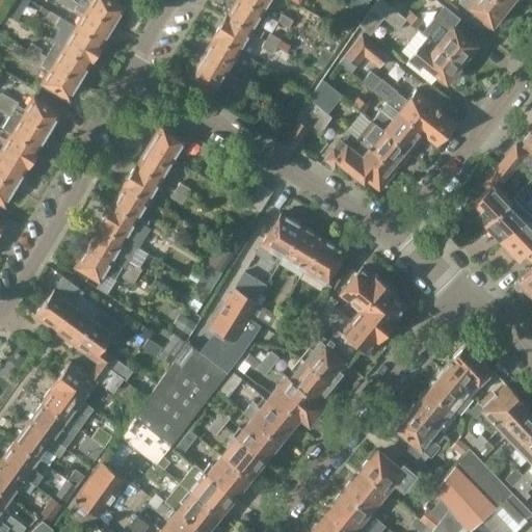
[(57,0),(57,2),(74,12),(75,10),(82,15),(76,26),(104,43),(115,25),(86,8),(79,3),(73,0),(57,0)]
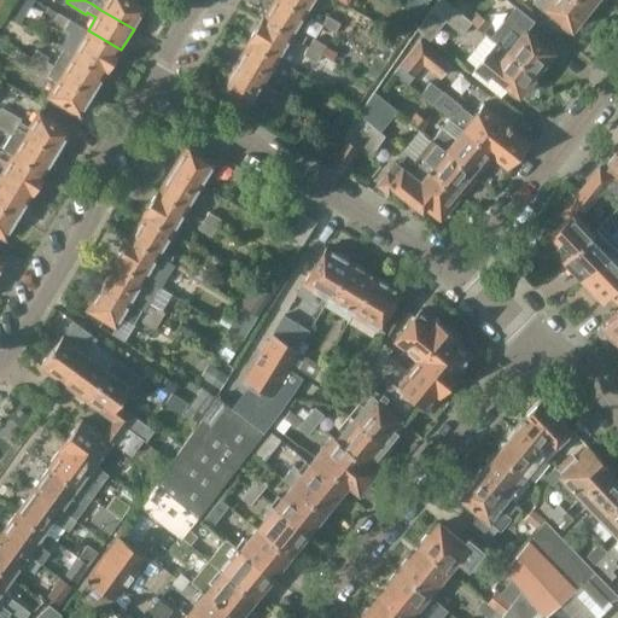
[(97,0),(94,0),(92,4),(100,10),(134,29),(146,7),(134,0),(105,0),(104,4),(97,0)]
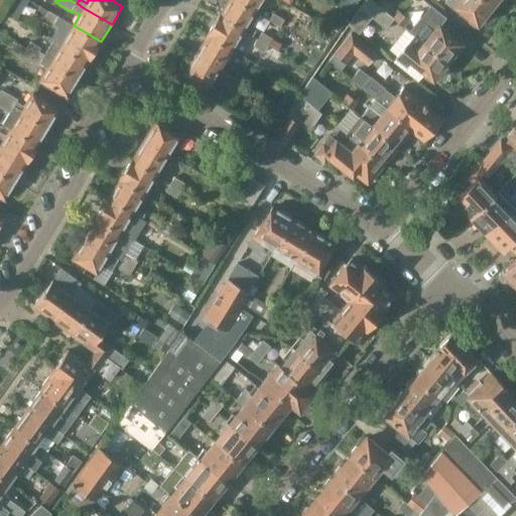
[(247,25),(255,12),(234,0),(229,0),(220,15),(219,15),(244,30),(252,35),(255,29),(247,25)]
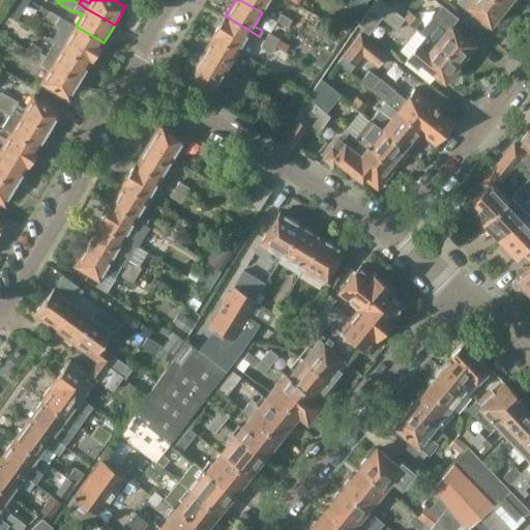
[(240,0),(262,12),(269,0),(240,0)]
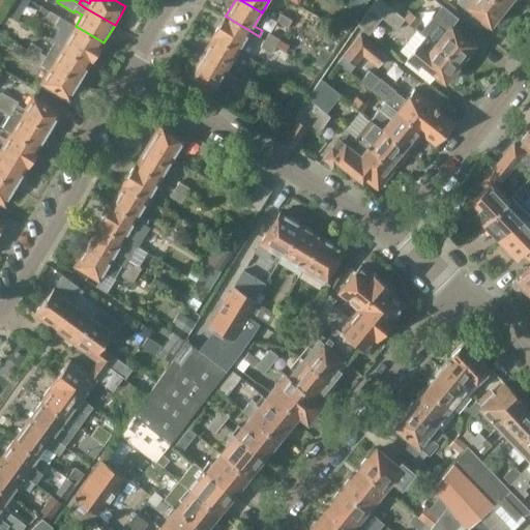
[(381,0),(375,0),(358,26),(369,35),(382,18),(398,30),(405,20),(381,0)]
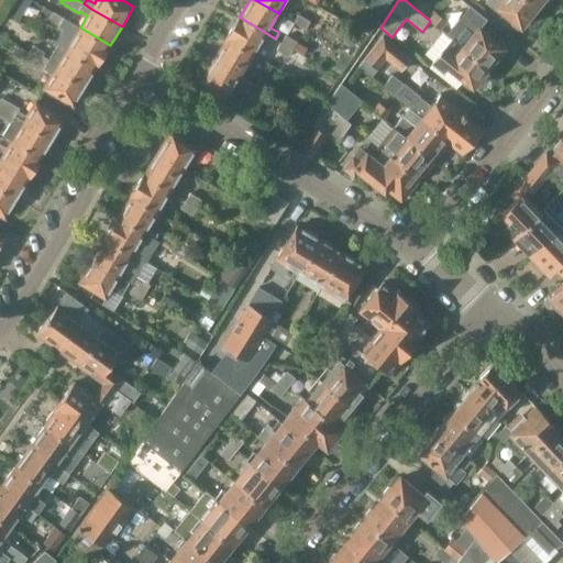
[(534,10),(537,7),(527,0),(485,0),(486,0),(496,9),(496,8),(520,28),(526,20),(529,23),(537,12),(534,10)]
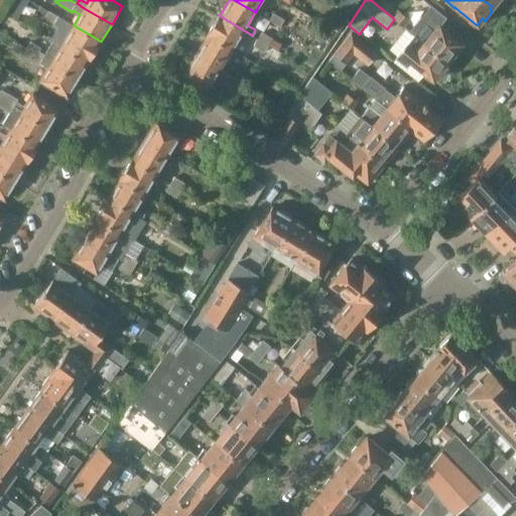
[(54,22),(59,15),(49,8),(44,16),(54,22)]
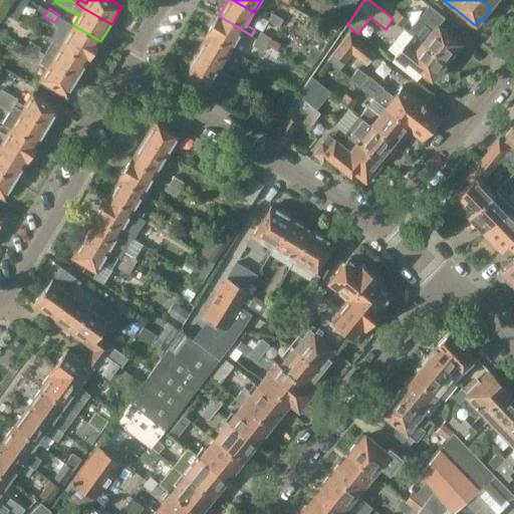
[(393,18),(403,27),(409,20),(398,11),(393,18)]
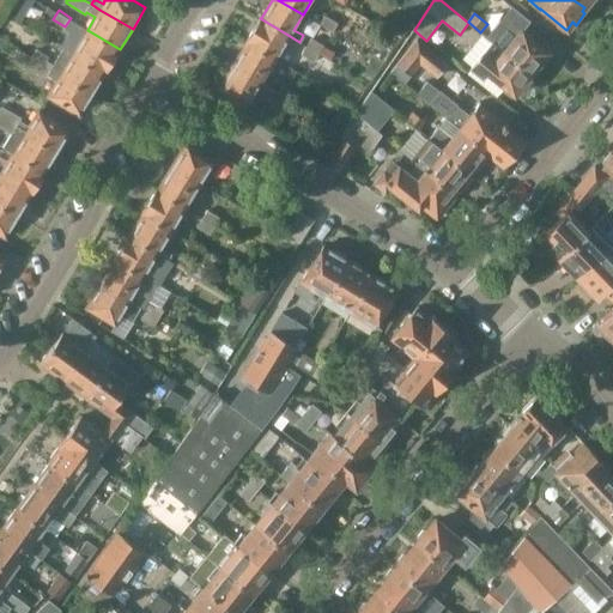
[(337,23),(326,16),(320,24),(332,31),(337,23)]
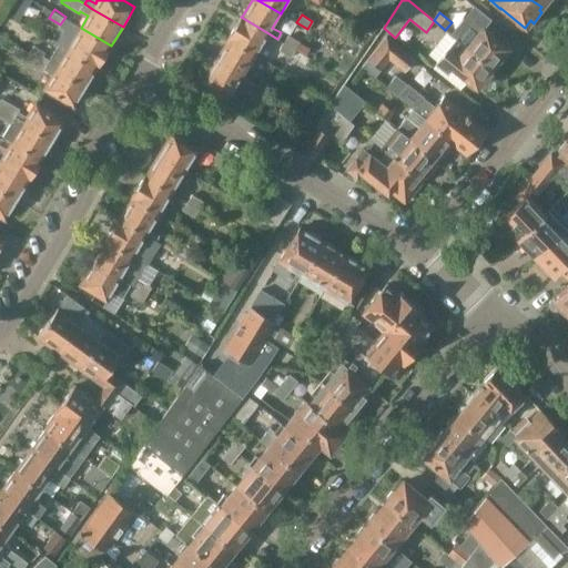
[(227,39),(229,40),(255,56),(269,33),(241,17),(227,39)]
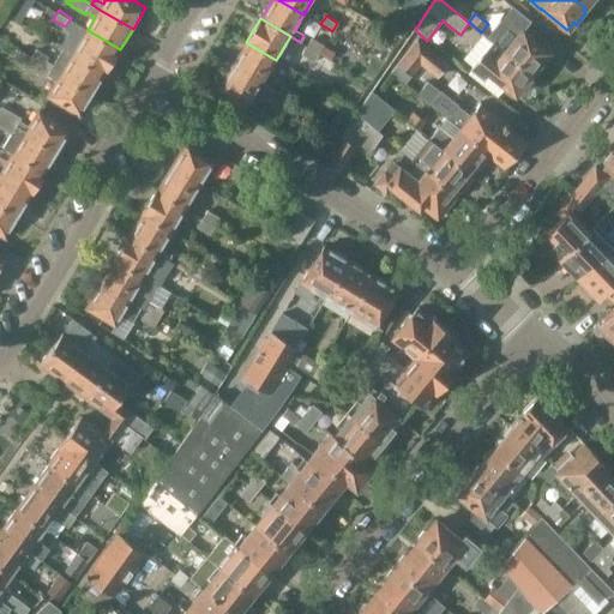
[(510,38),(503,49),(531,73),(534,71),(537,73),(547,62),(543,60),(549,53),(522,30),(513,22),(504,34),(510,38)]
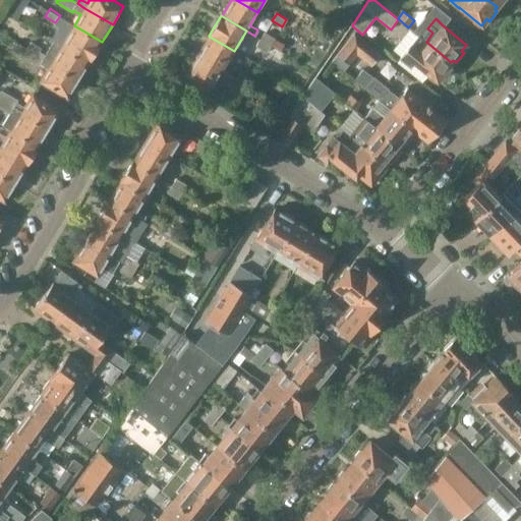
[(74,25),(62,47),(90,63),(102,42),(74,25)]
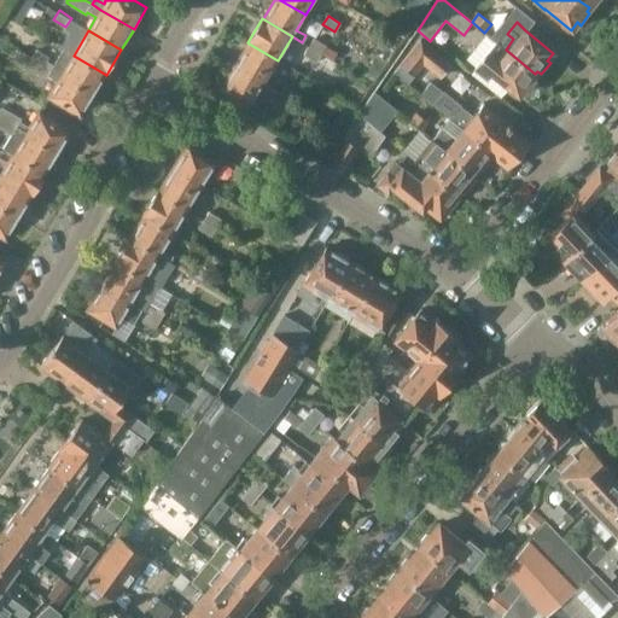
[(442,79),(454,64),(420,36),(401,63),(415,75),(425,65),(442,79)]
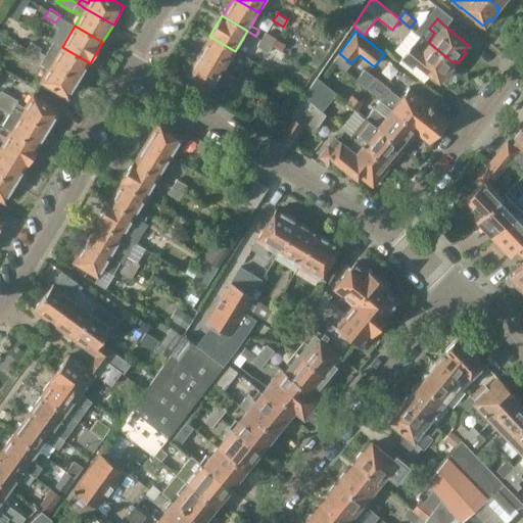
[(257,47),(268,53),(277,40),(266,33),(257,47)]
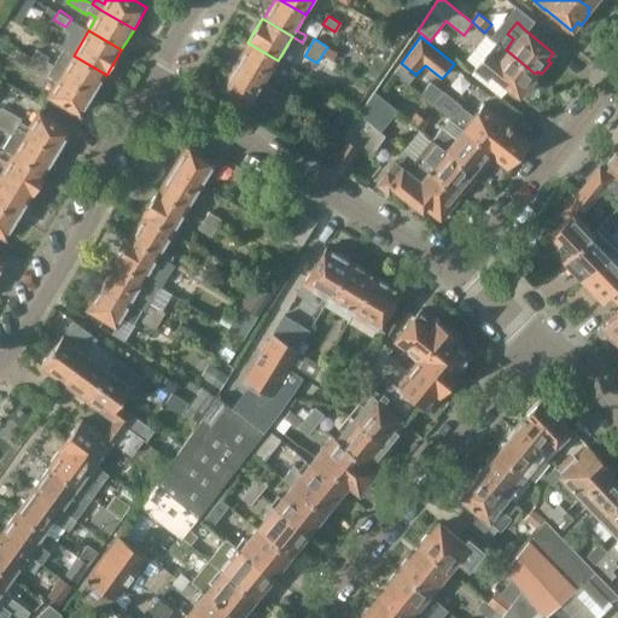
[(263,86),(278,60),(249,44),(233,68),(263,86)]
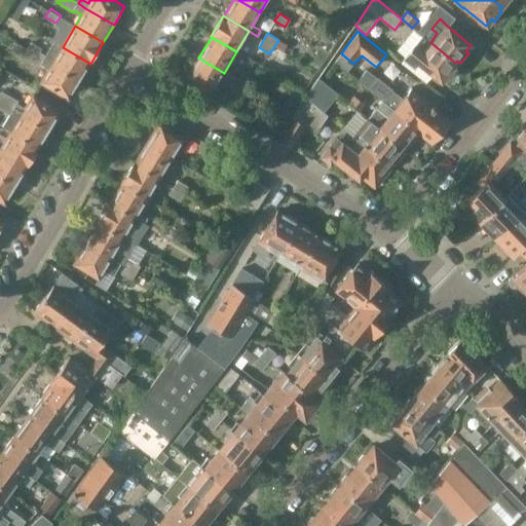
[(46,54),(43,60),(79,81),(90,64),(63,47),(54,41),(46,54)]
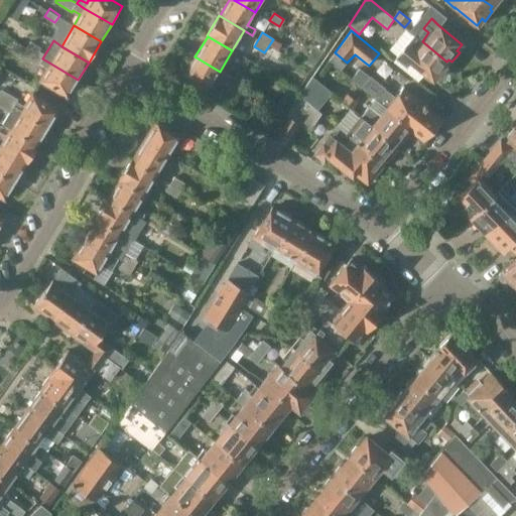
[(15,41),(10,48),(37,65),(38,66),(40,62),(42,58),(42,57),(36,54),(41,47),(30,41),(26,48),(15,41)]
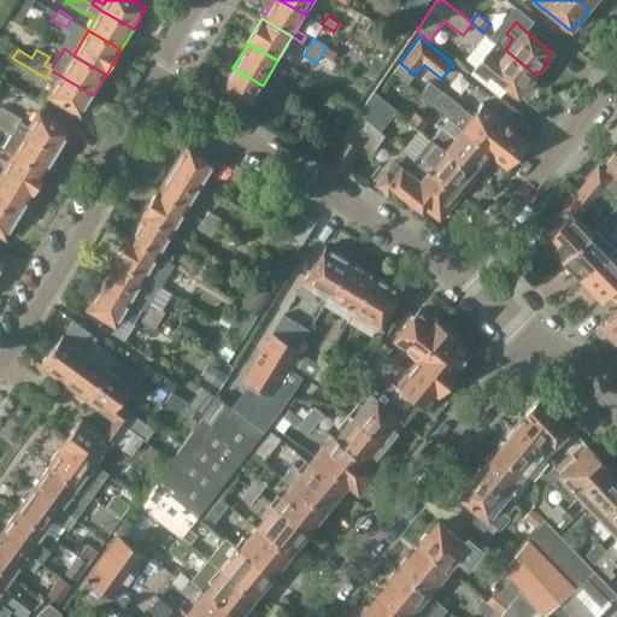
[(534,74),(505,50),(497,59),(491,53),(475,71),(486,80),(491,75),(517,97),(523,88),(527,90),(535,80),(532,77),(534,74)]
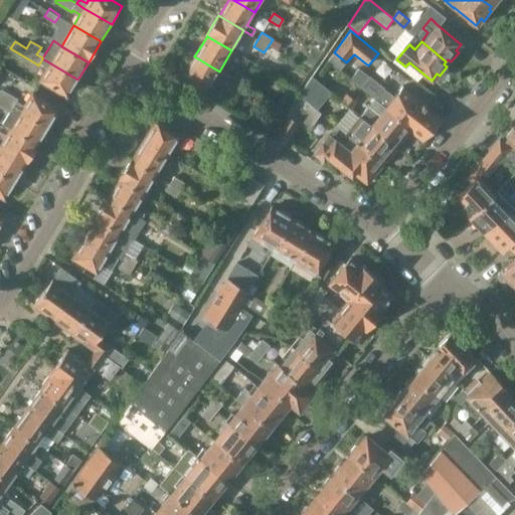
[(219,71),(194,56),(183,76),(217,97),(223,86),(213,79),(219,71)]
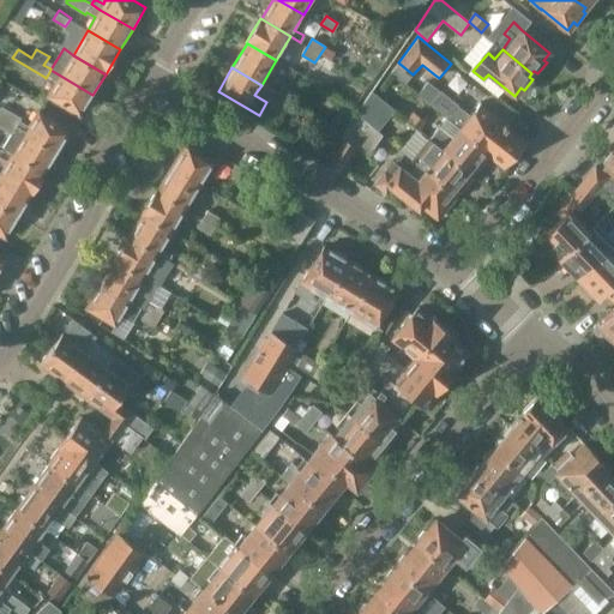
[(50,70),(48,74),(58,80),(48,97),(80,116),(92,95),(50,70)]
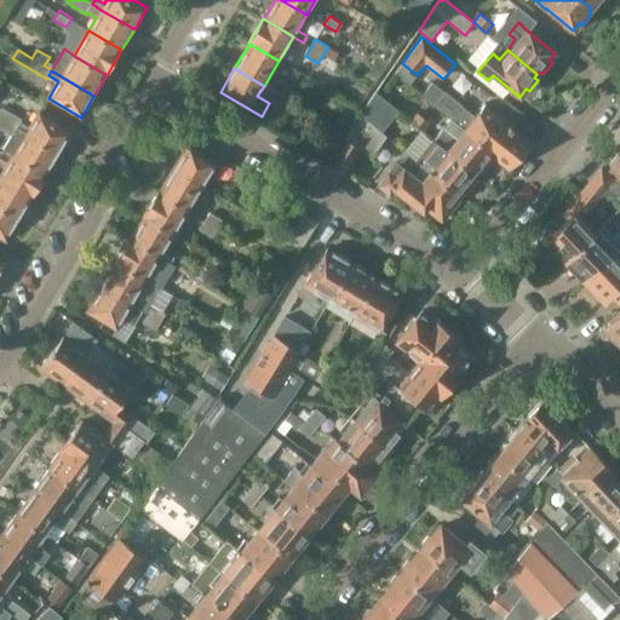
[(298,93),(286,86),(281,95),(293,102),(298,93)]
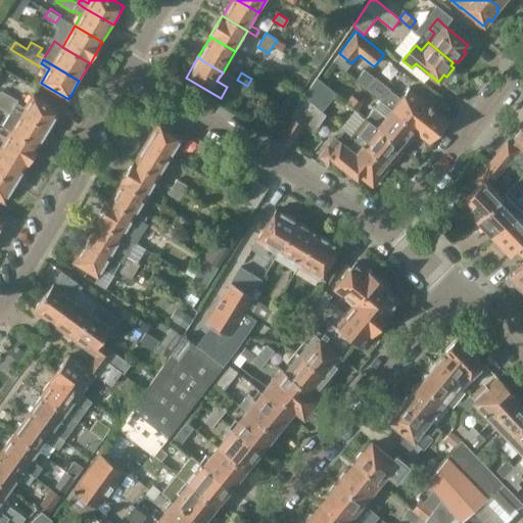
[(433,112),(434,109),(410,89),(401,98),(390,89),(382,98),(372,90),(374,87),(365,79),(360,85),(380,101),(418,133),(429,142),(445,123),(433,112)]
